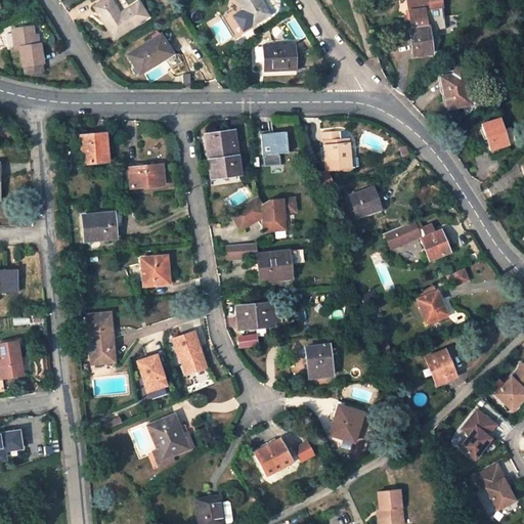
[(115,39),(148,18),(139,3),(120,15),(111,0),(106,0),(95,7),(115,39)]
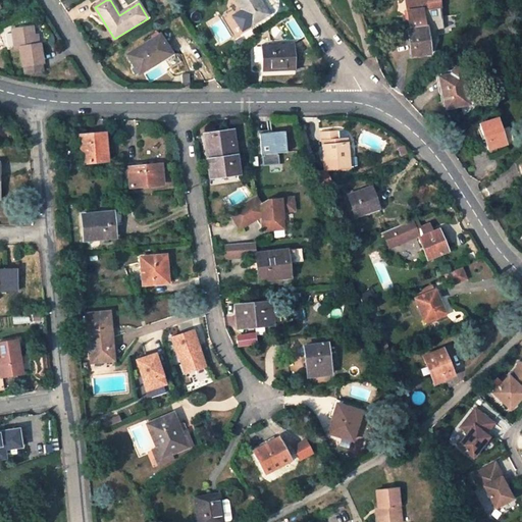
[(268,15),(259,0),(237,0),(252,25),(268,15)]
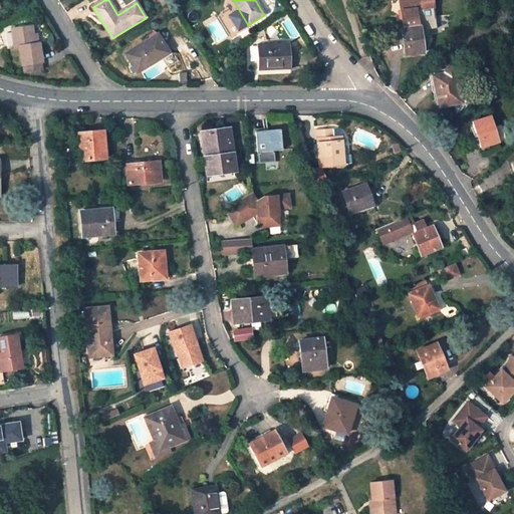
[(402,29),(406,56),(424,53),(420,26),(419,27),(417,10),(434,8),(433,0),(400,0),(404,29),(402,29)]
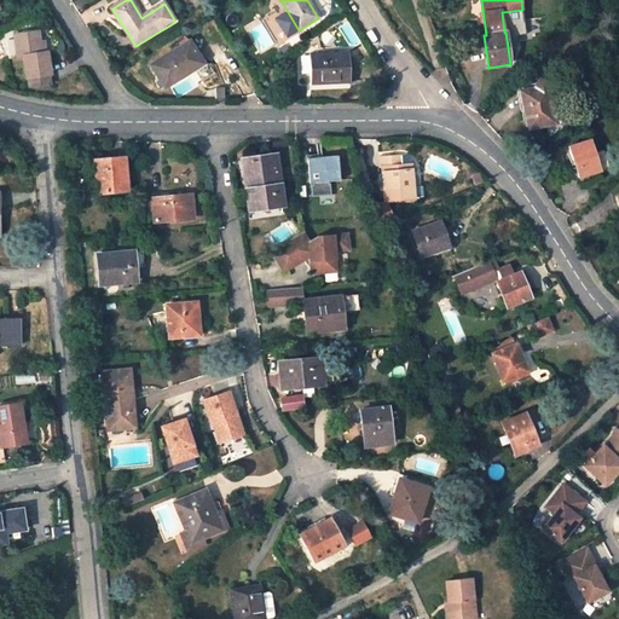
[(15,35),(17,61),(24,61),(27,79),(28,79),(29,87),(52,85),(50,75),(52,75),(48,52),(47,52),(42,53),(40,42),(39,32),(15,35)]
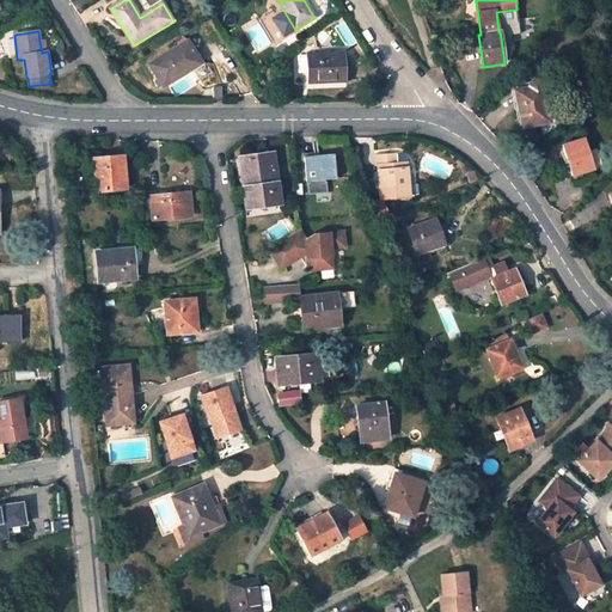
[(201,63),(188,42),(151,65),(164,86),(201,63)]
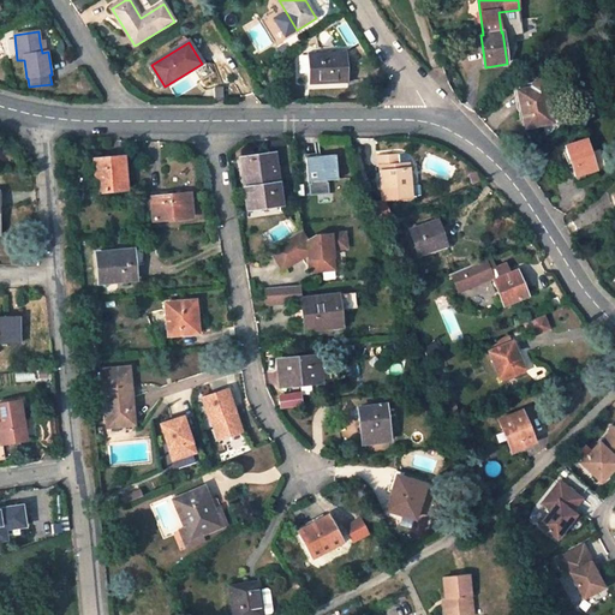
[(348,83),(346,53),(309,54),(310,84),(348,83)]
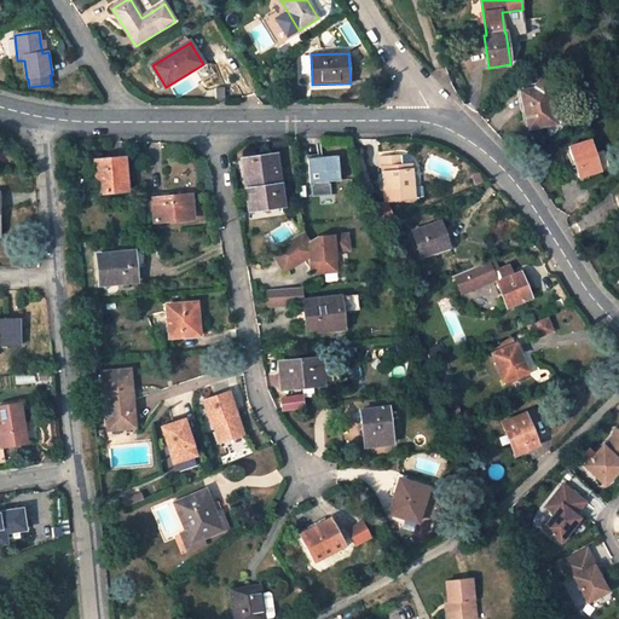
[(520,91),(528,129),(555,123),(548,85),(544,81),(542,80),(539,80),(537,81),(534,84),(534,86),(534,88),(520,91)]
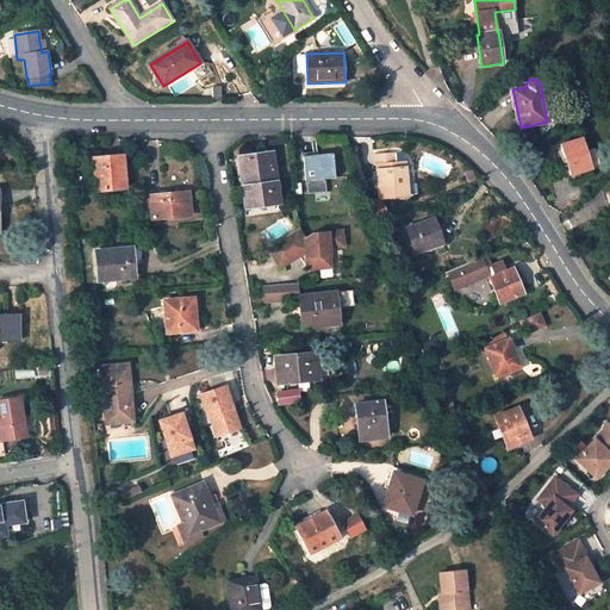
[(221,104),(219,87),(210,87),(211,104),(221,104)]
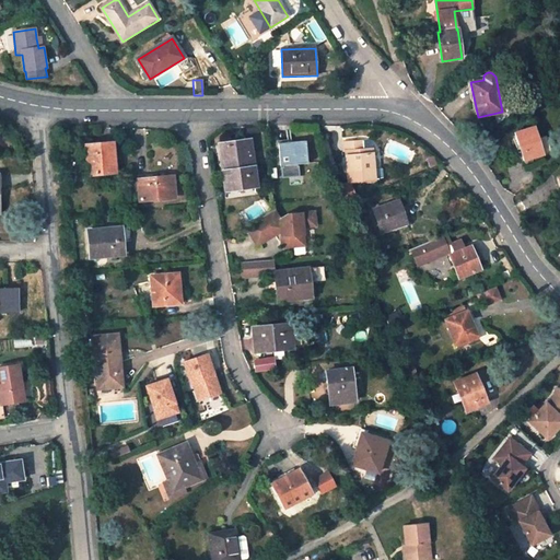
[(537,138),(534,127),(515,133),(524,161),(543,154),(537,138)]
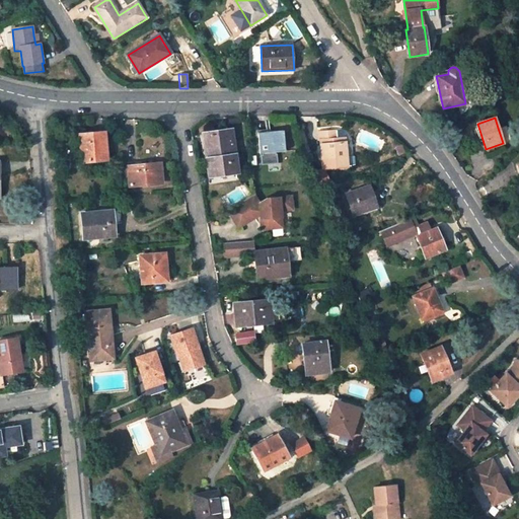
[(510,141),(505,126),(498,128),(503,143),(510,141)]
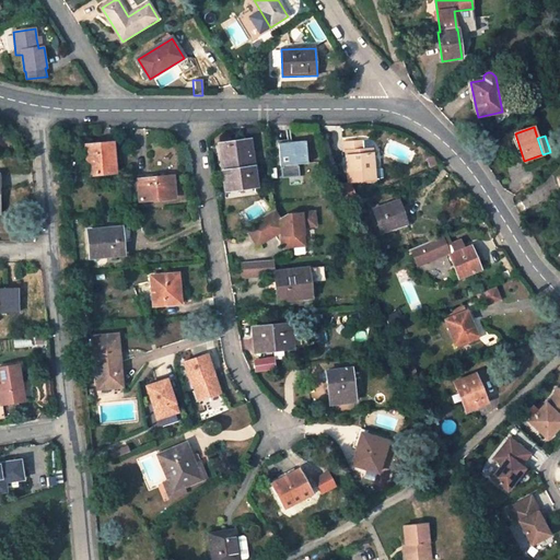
[(306,141),(279,143),(281,165),(307,164),(306,141)]
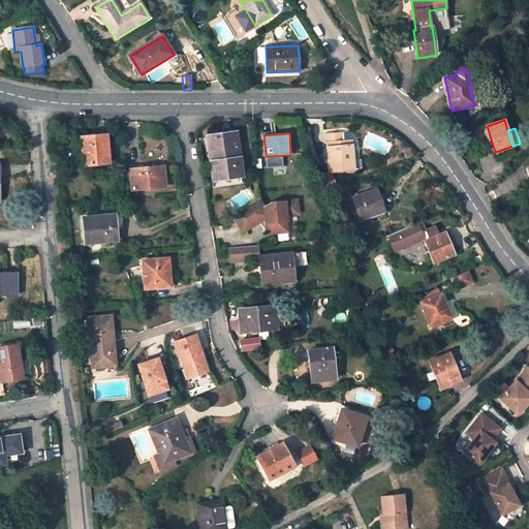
[(328,143),(331,172),(354,169),(352,145),(343,146),(342,142),(345,142),(344,133),(325,134),(327,144),(328,143)]
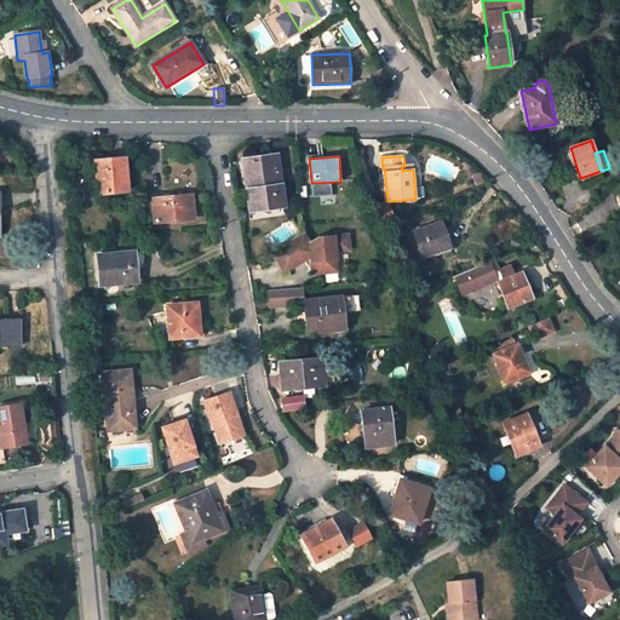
[(125,158),(95,160),(97,194),(128,191),(125,158)]
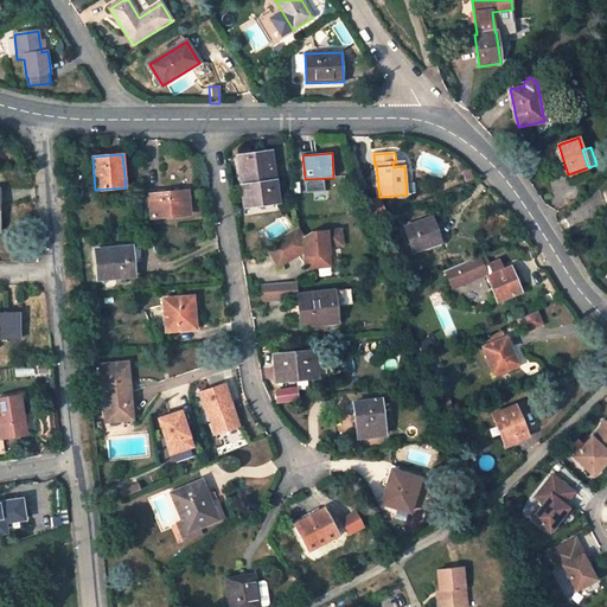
[(270,154),(240,158),(247,205),(278,200),(270,154)]
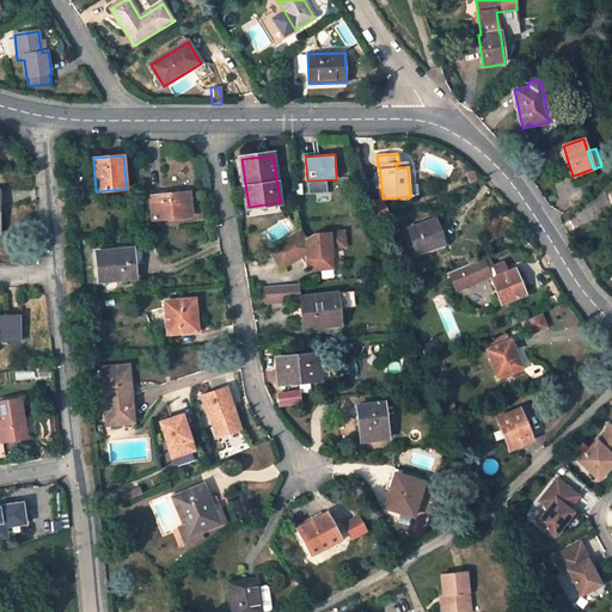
[(189,193),(152,196),(153,220),(191,216),(189,193)]
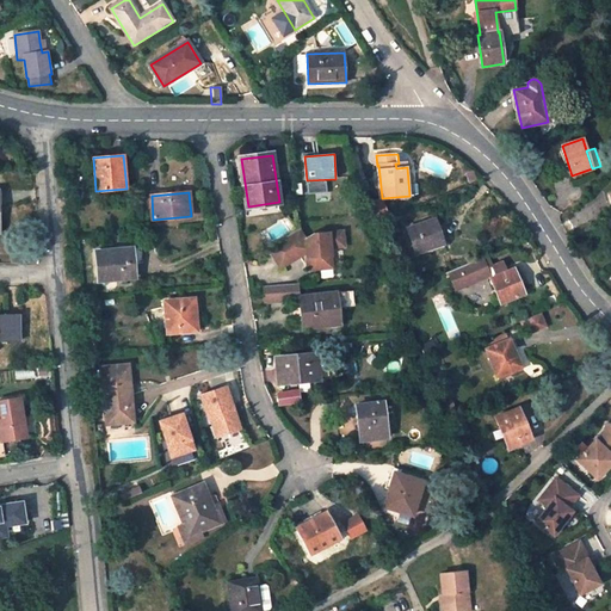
[(440,246),(417,253),(412,254),(413,259),(449,247),(438,215),(434,216),(436,220),(440,233),(444,244),(440,246)]
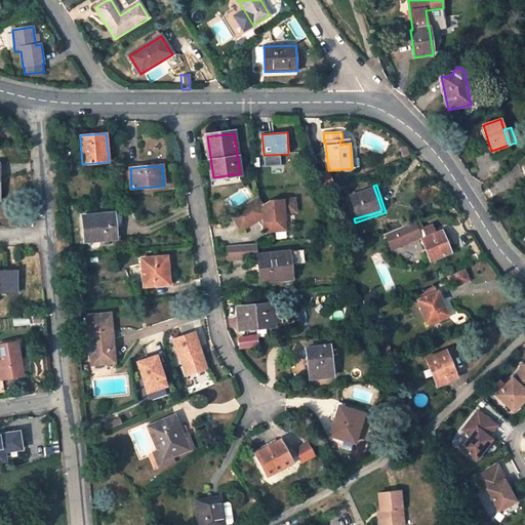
[(374,189),(351,197),(358,217),(378,211),(374,202),(378,200),(374,189)]
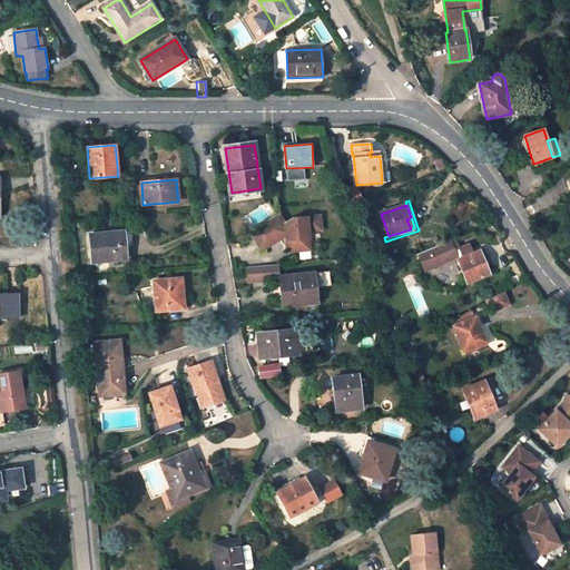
[(251,232),(262,251),(286,235),(287,252),(301,251),(301,238),(308,238),(308,231),(321,229),(320,215),(293,217),(284,223),(278,214),(251,232)]
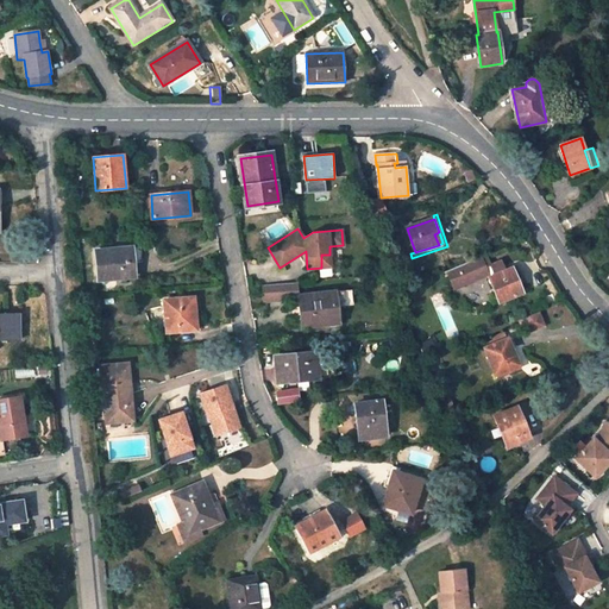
[(96,251),(99,281),(135,277),(132,262),(136,262),(135,246),(96,251)]
